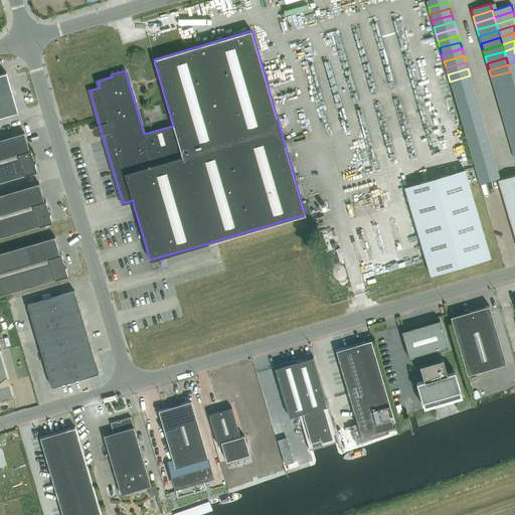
[(510,71),(491,76),(493,83),(512,78),(510,71)]
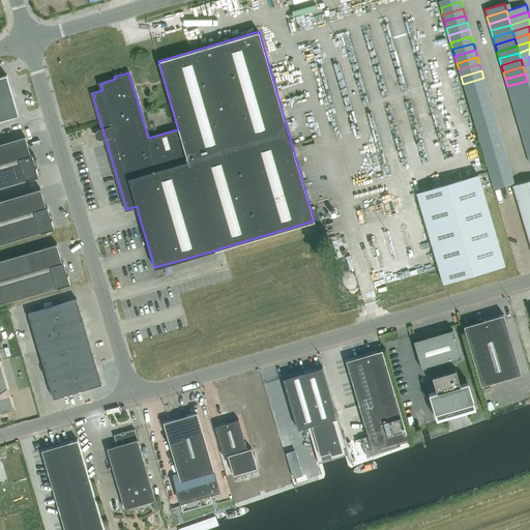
[(0,76),(0,98),(12,95),(6,75),(0,76)]
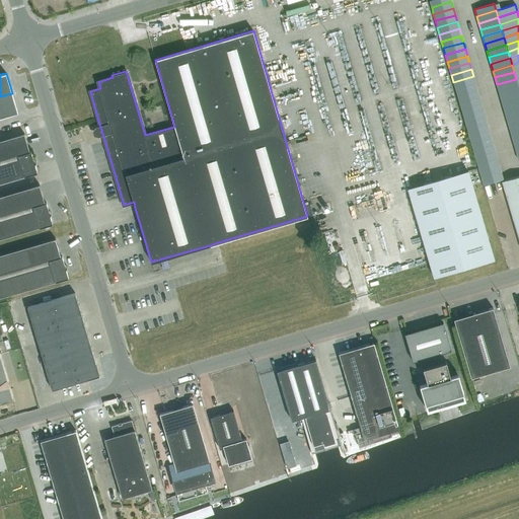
[(473,76),(453,82),(455,89),(475,83),(473,76)]
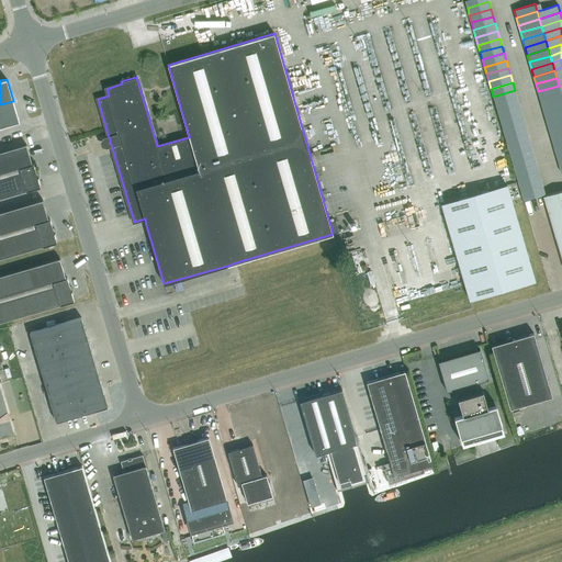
[(559,86),(538,91),(540,99),(561,92),(559,86)]
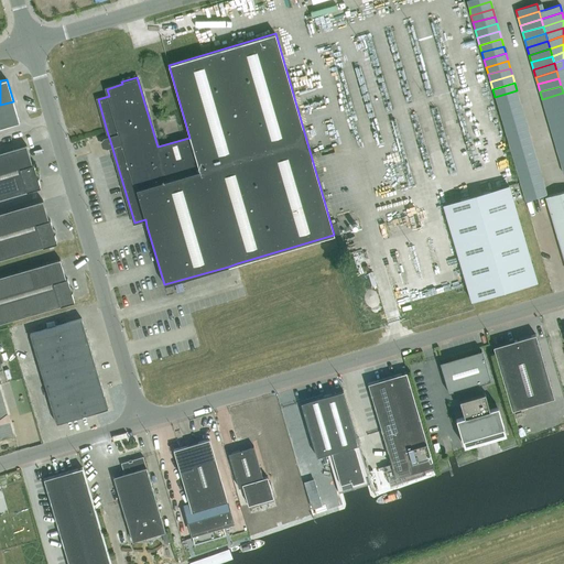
[(517,90),(495,97),(497,104),(519,98),(517,90)]
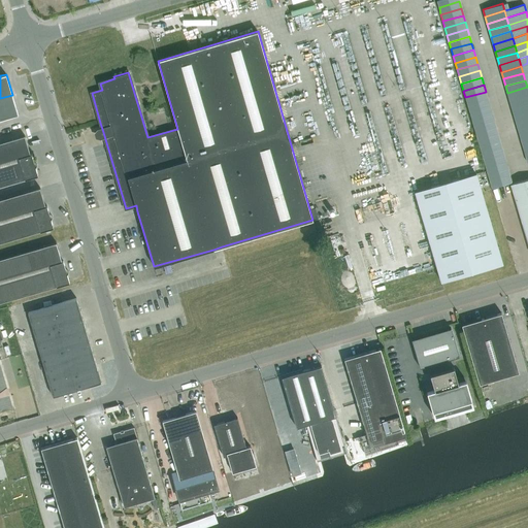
[(527,91),(527,87),(507,93),(509,100),(527,94),(527,91)]
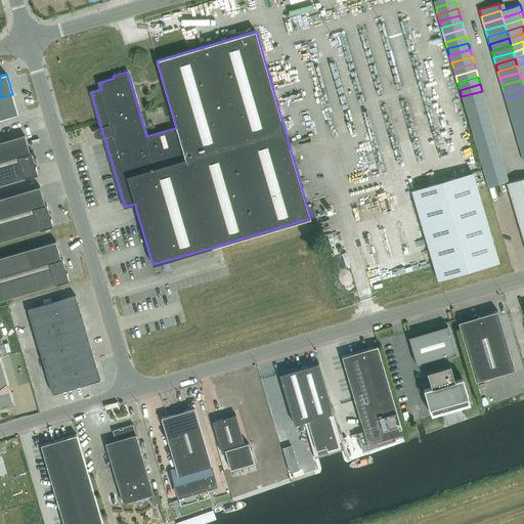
[(482,91),(462,96),(464,103),(484,97),(482,91)]
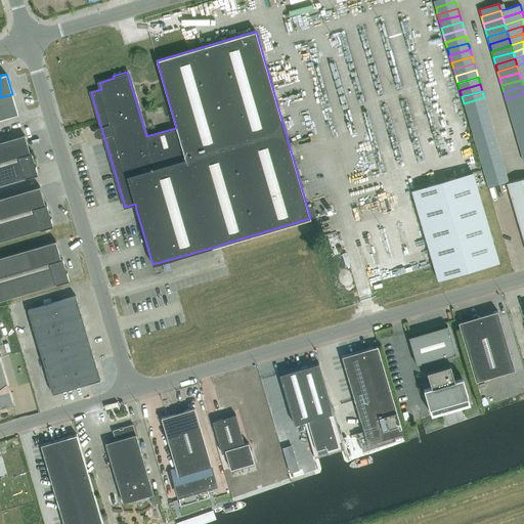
[(523,93),(506,99),(508,105),(523,100),(523,93)]
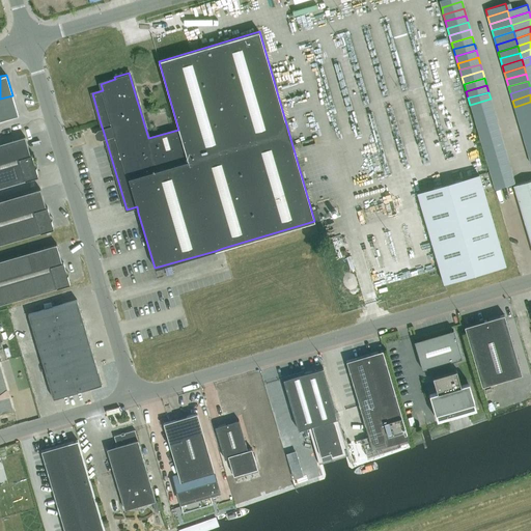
[(0,99),(0,109),(3,120),(19,115),(12,95),(0,99)]
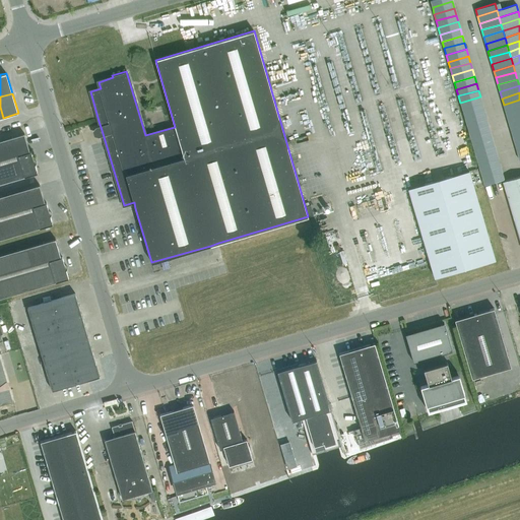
[(480,96),(460,103),(462,110),(482,104),(480,96)]
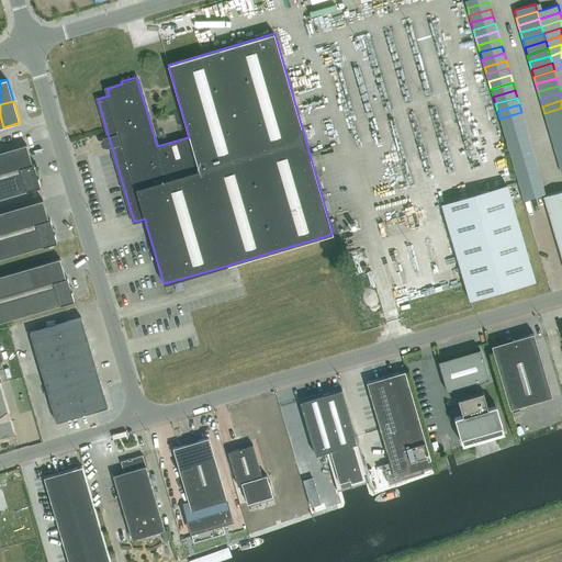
[(561,108),(544,113),(546,121),(561,115),(561,108)]
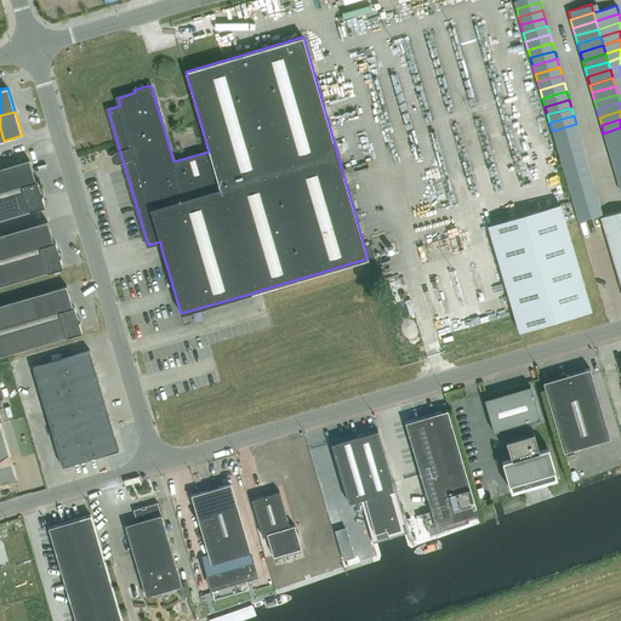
[(576,124),(552,131),(554,140),(579,132),(576,124)]
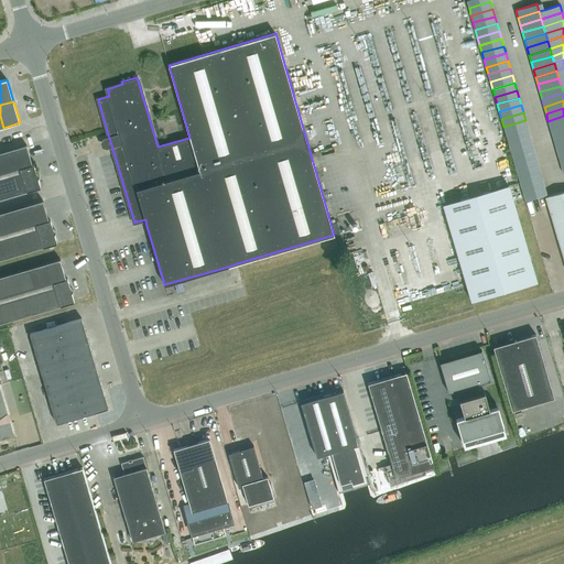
[(563,116),(548,121),(550,129),(563,125),(563,116)]
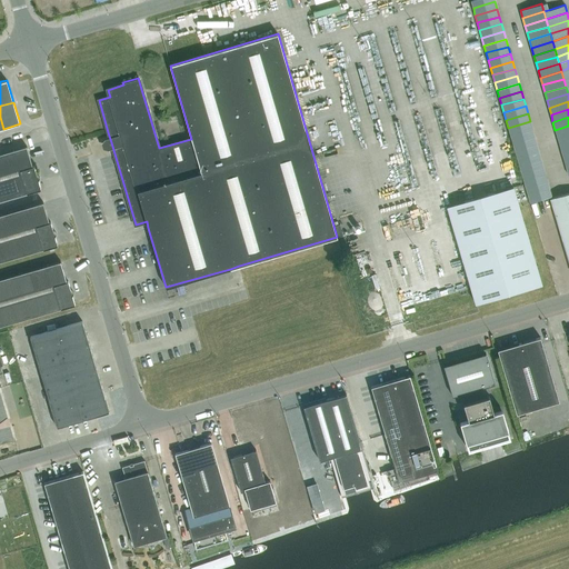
[(530,121),(508,128),(510,135),(532,129),(530,121)]
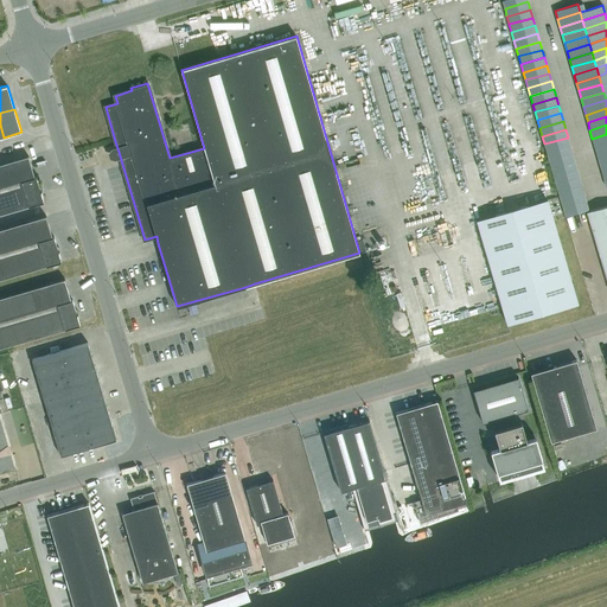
[(606,134),(592,139),(594,147),(606,142),(606,134)]
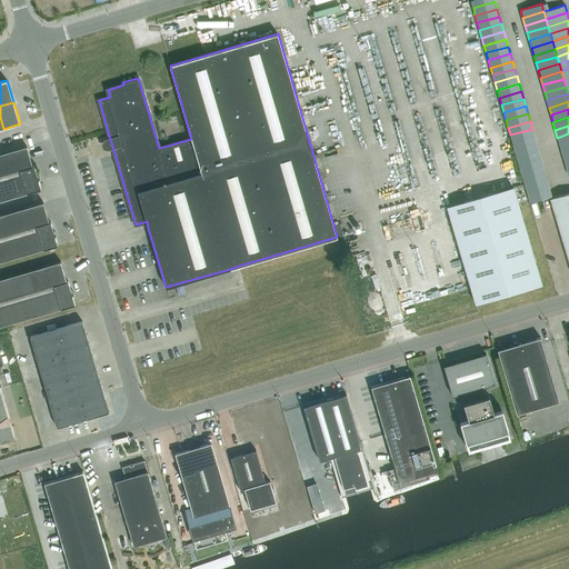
[(532,129),(510,135),(512,142),(535,136),(532,129)]
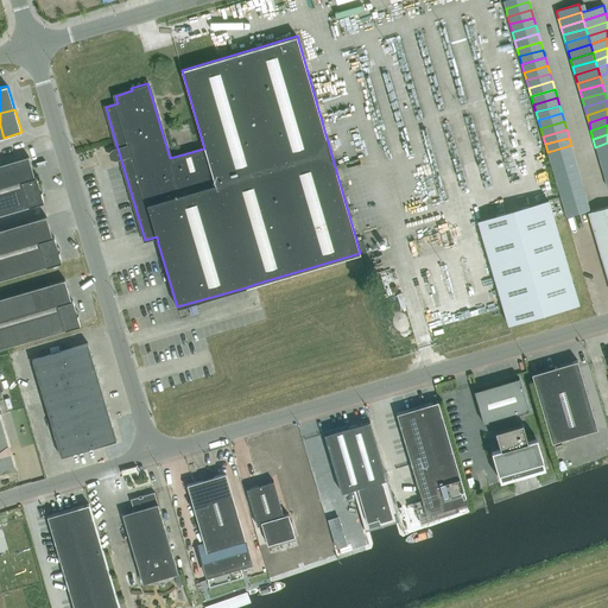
[(607,143),(595,147),(597,154),(607,151),(607,143)]
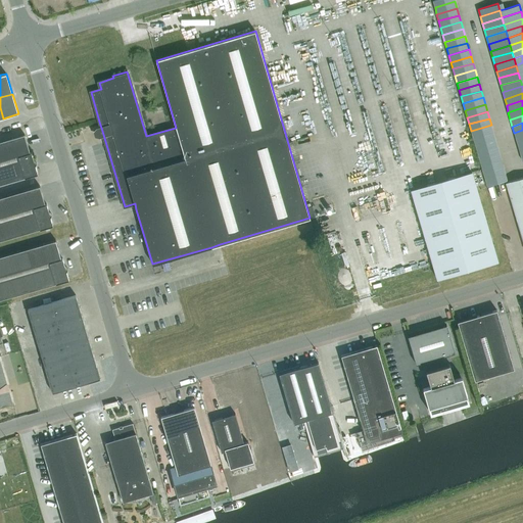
[(491,125),(471,131),(473,138),(492,132),(491,125)]
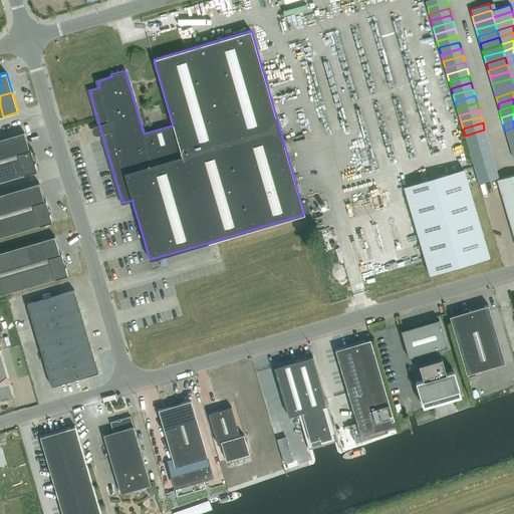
[(513,127),(505,131),(507,138),(513,136),(513,127)]
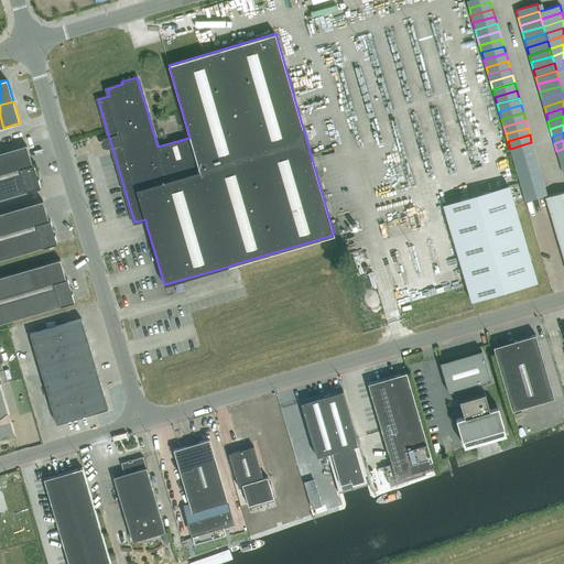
[(531,142),(510,149),(512,155),(533,150),(531,142)]
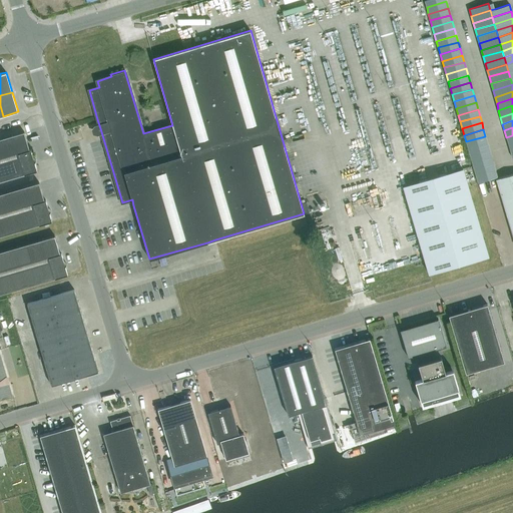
[(29,149),(24,131),(0,138),(0,180),(24,173),(24,174),(37,170),(34,162),(36,159),(33,158),(30,149),(29,149)]
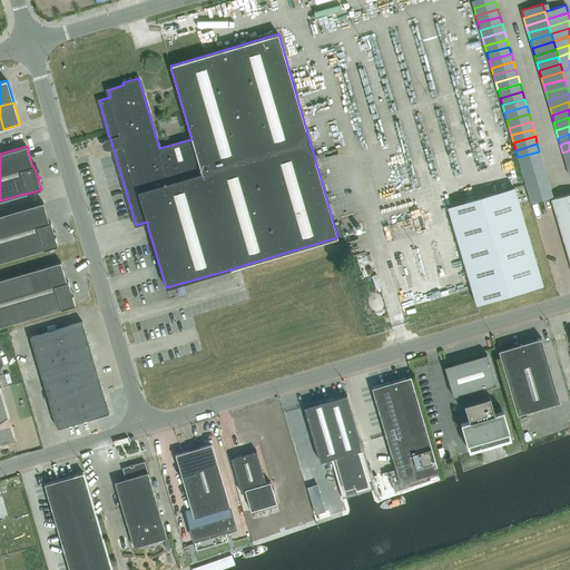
[(539,151),(518,157),(520,165),(541,158),(539,151)]
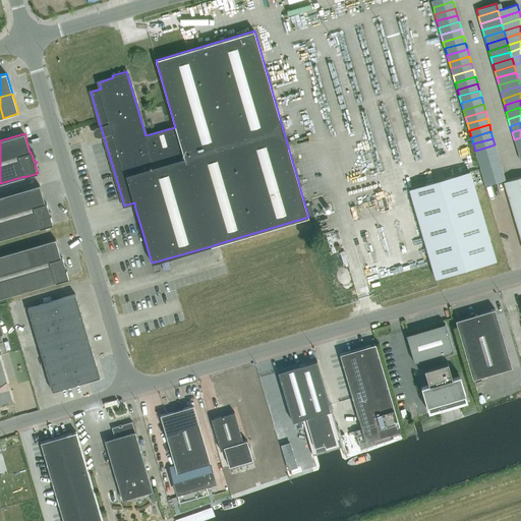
[(495,145),(475,151),(477,158),(497,152),(495,145)]
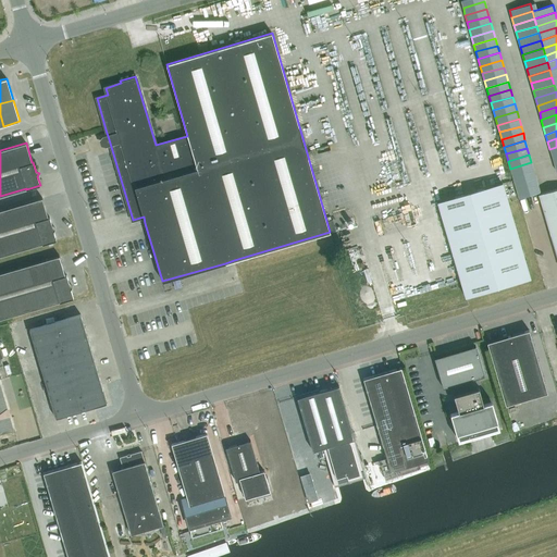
[(531,162),(510,169),(512,176),(533,170),(531,162)]
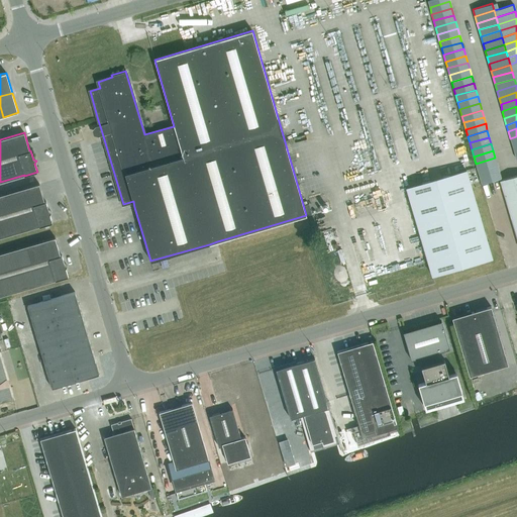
[(495,158),(476,164),(478,170),(497,165),(495,158)]
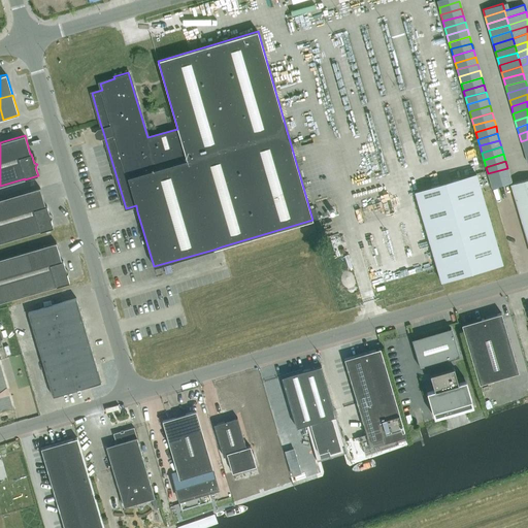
[(507,168),(488,173),(490,180),(509,174),(507,168)]
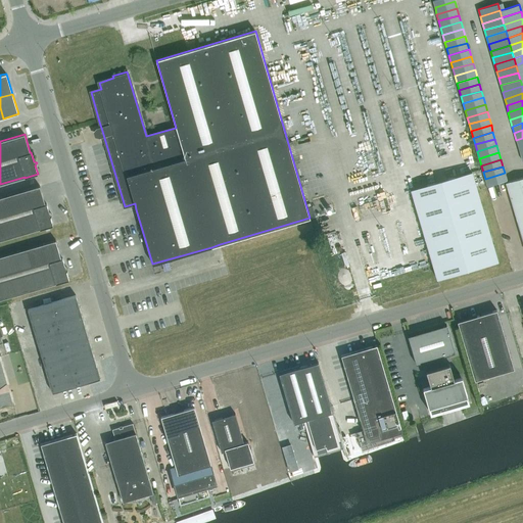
[(411,189),(437,279),(497,262),(477,190),(471,172),(411,189)]
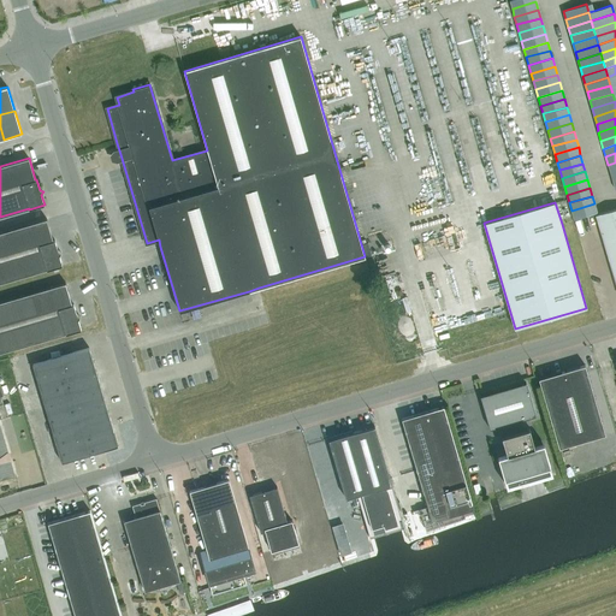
[(594,203),(572,211),(574,219),(597,212),(594,203)]
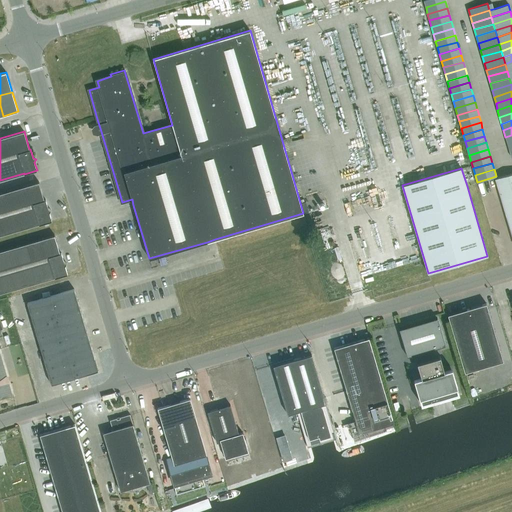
[(511,173),(495,178),(511,235),(511,173)]
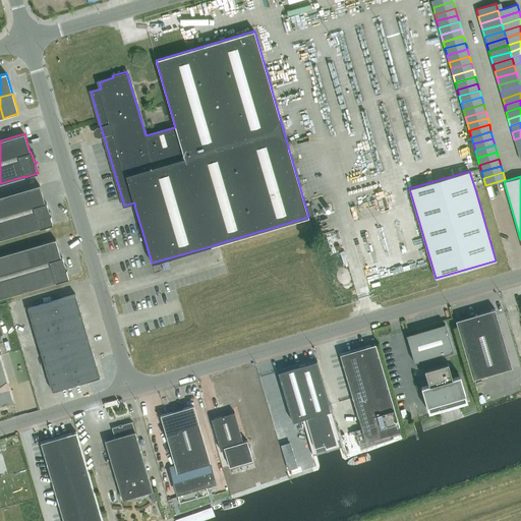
[(40,228),(53,225),(50,216),(51,213),(49,212),(46,203),(45,204),(40,185),(0,196),(0,239),(40,228)]
